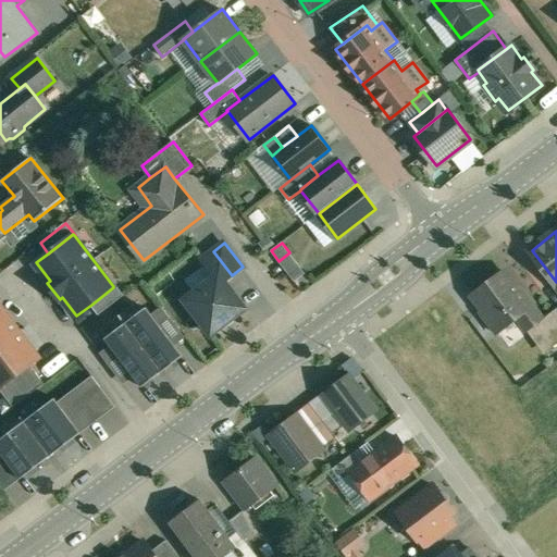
[(215,276),(185,299),(211,334),(247,308),(225,280),(232,275),(213,251),(202,259),(215,276)]
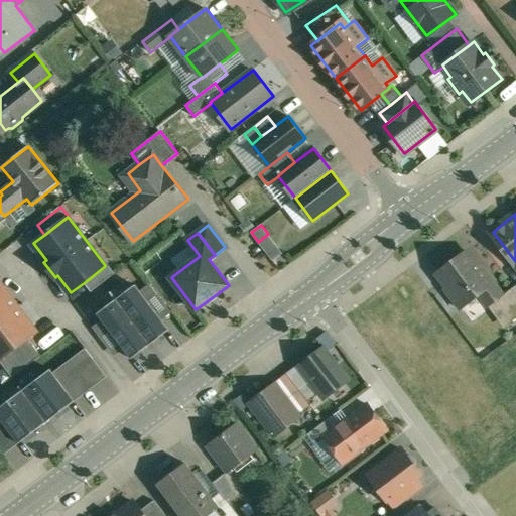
[(283,253),(268,234),(258,242),(273,261),(283,253)]
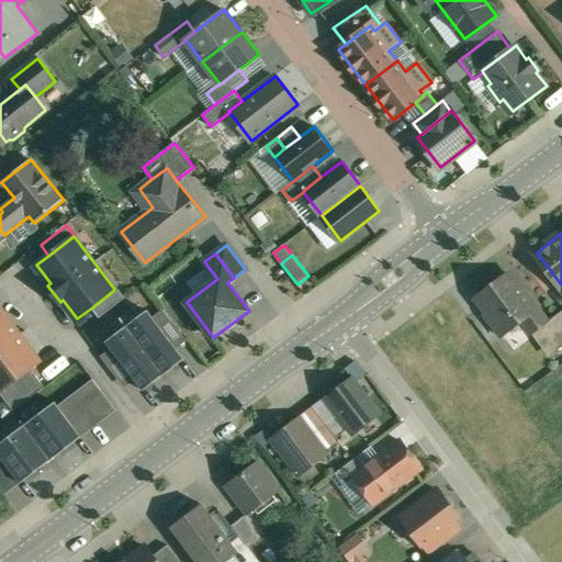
[(525,295),(508,273),(478,296),(490,312),(486,314),(504,337),(525,321),(534,333),(539,328),(550,319),(529,292),(525,295)]
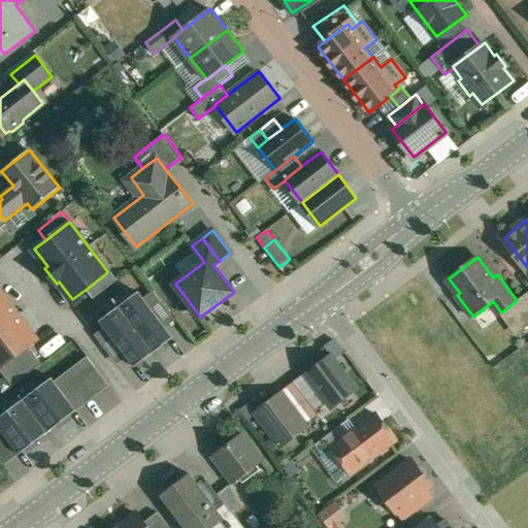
[(107,272),(87,289),(94,298),(119,279),(110,269),(107,271),(107,272)]
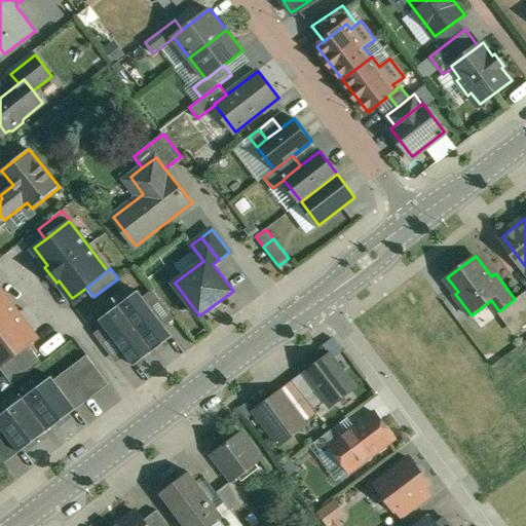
[(0,326),(17,313),(0,290),(0,326)]
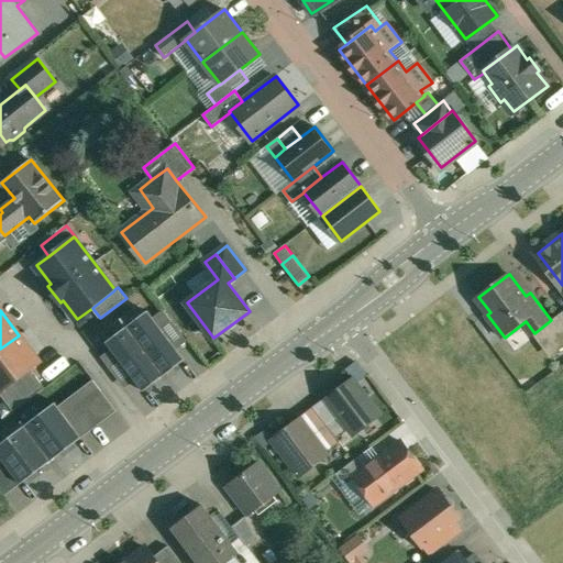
[(562,312),(562,311),(551,320),(540,329),(558,353),(562,349),(562,312)]
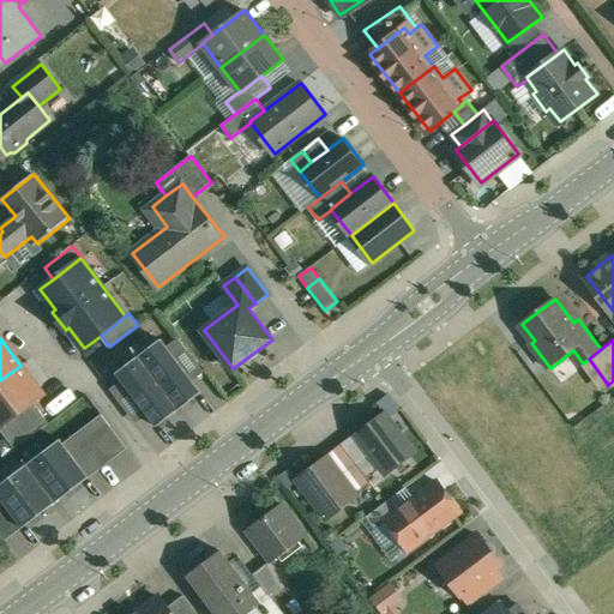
[(162,344),(140,361),(182,414),(203,397),(162,344)]
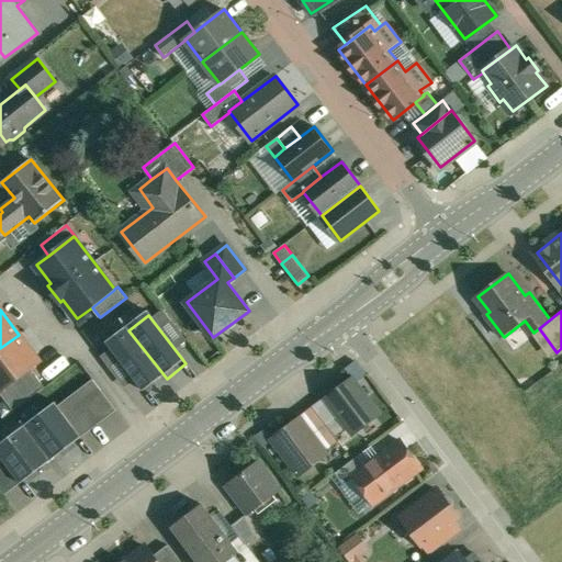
[(167,379),(128,330),(109,345),(146,394),(167,379)]
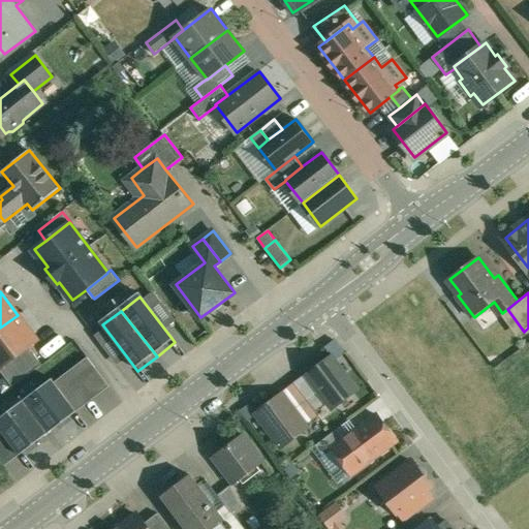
[(18,315),(0,328),(0,368),(29,346),(37,340),(18,315)]
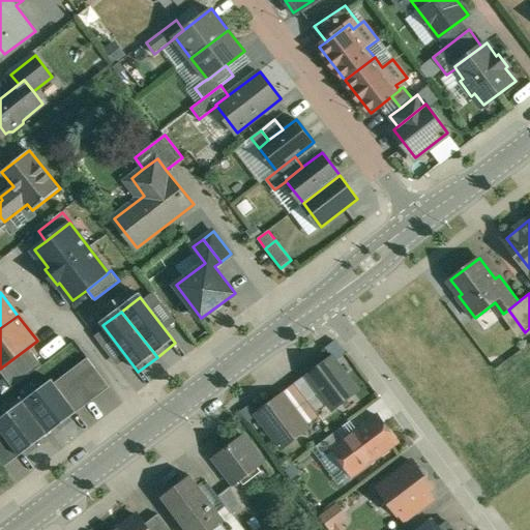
[(29,347),(0,369),(0,370),(12,387),(42,364),(29,347)]
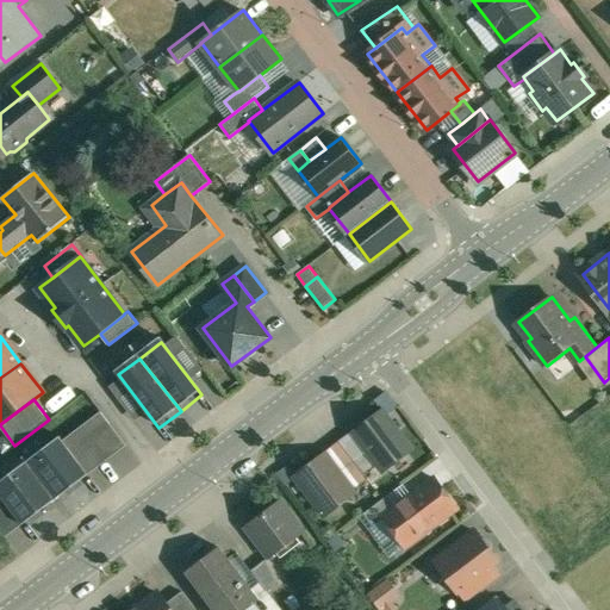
[(411,449),(383,411),(355,433),(368,449),(379,465),(384,471),(411,449)]
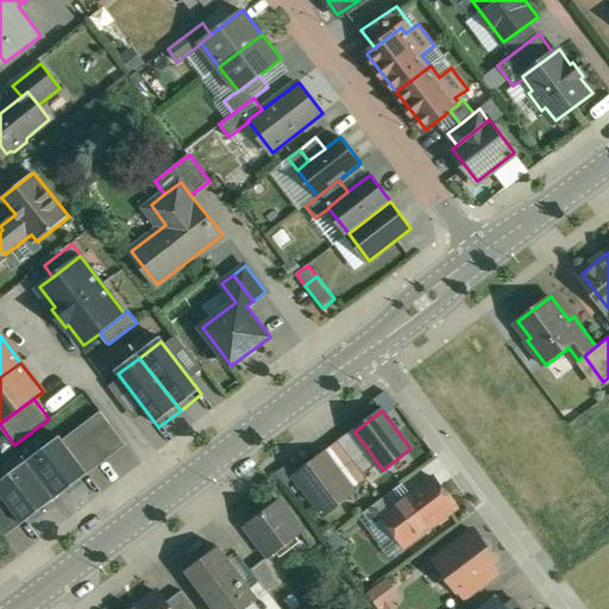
[(126,444),(101,412),(61,443),(86,475),(126,444)]
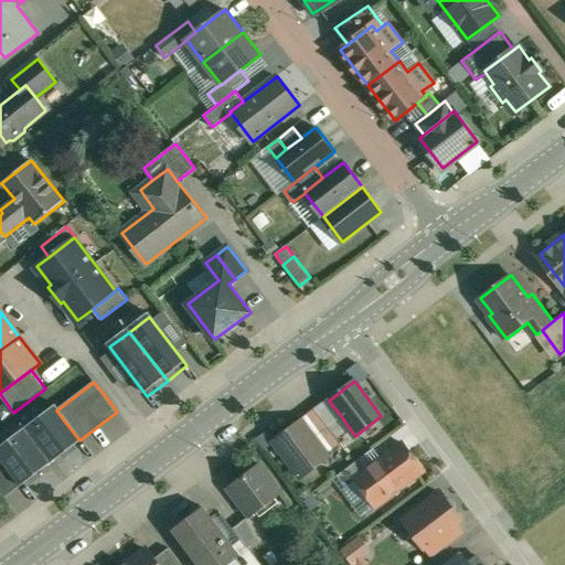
[(53,406),(25,428),(52,462),(80,440),(56,411),(53,406)]
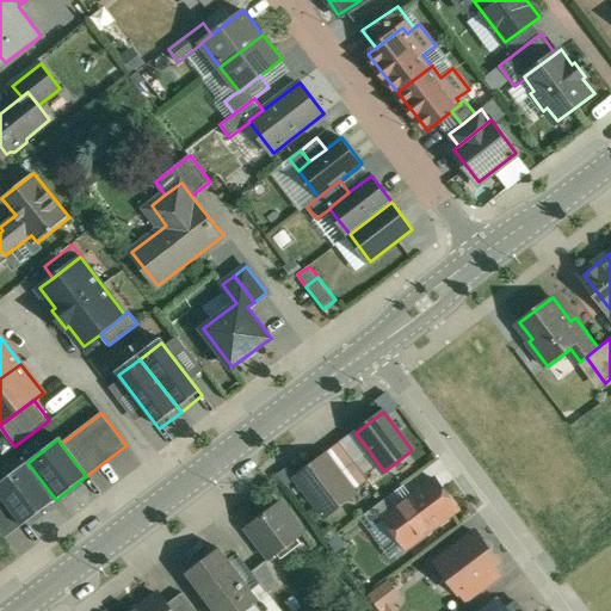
[(380,466),(369,450),(355,461),(365,476),(380,466)]
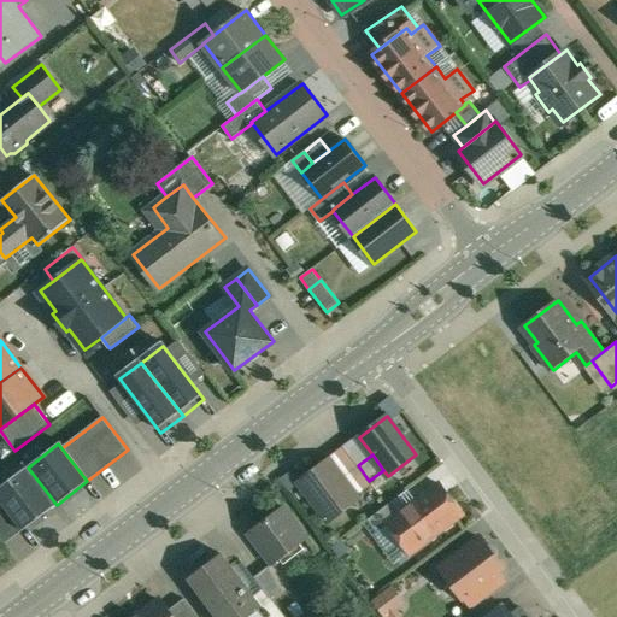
[(342,477),(329,460),(300,482),(329,521),(358,499),(357,497),(342,477)]
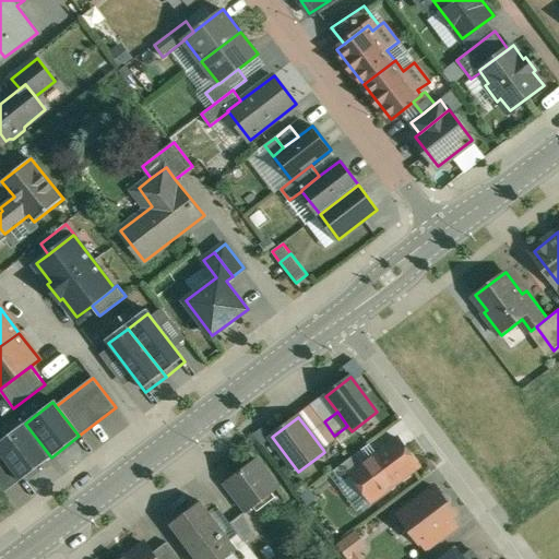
[(334,436),(324,421),(310,432),(323,450),(337,439),(334,436)]
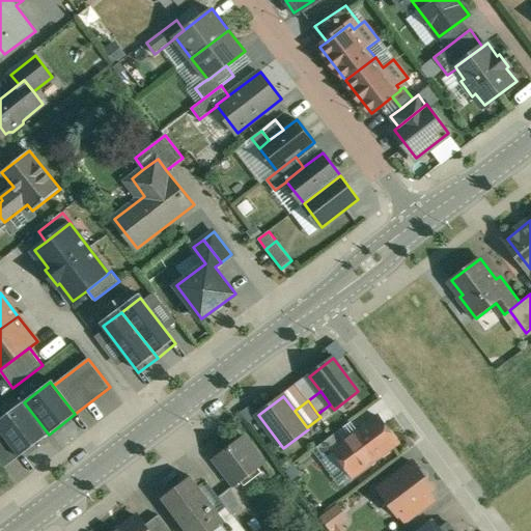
[(49,435),(24,402),(0,420),(0,434),(19,457),(49,435)]
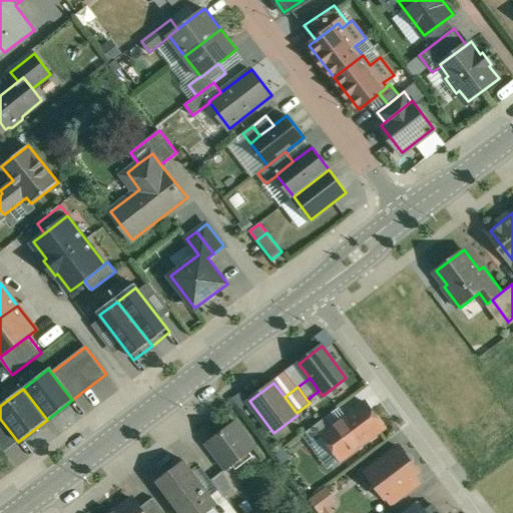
[(332,428),(323,434),(324,435),(342,460),(385,427),(366,402),(332,428)]
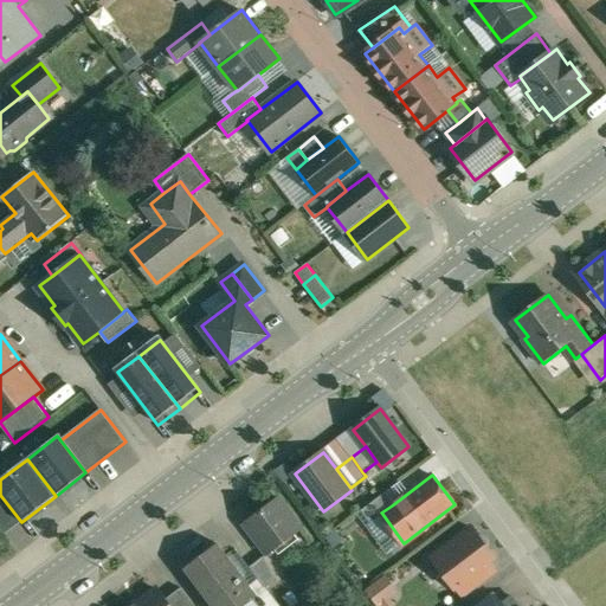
[(384,494),(361,510),(371,522),(382,514),(381,513),(392,505),(384,494)]
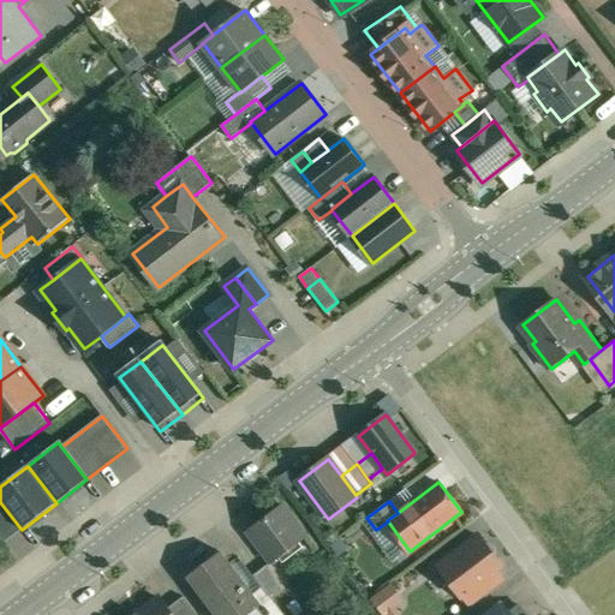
[(0,502),(0,537),(5,543),(22,530),(0,502)]
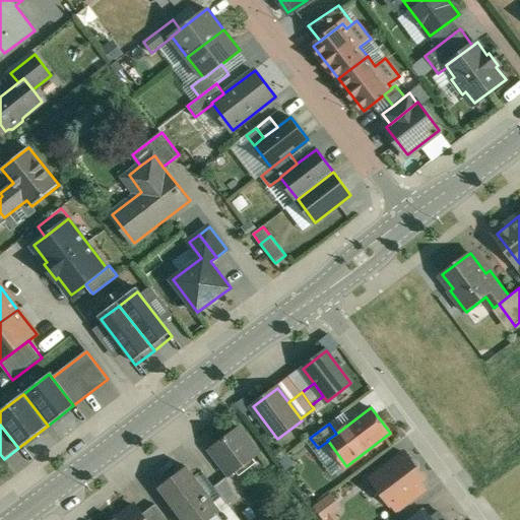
[(260,454),(240,428),(211,450),(215,455),(214,456),(215,457),(216,457),(222,465),(221,466),(222,467),(223,466),(232,476),(260,454)]
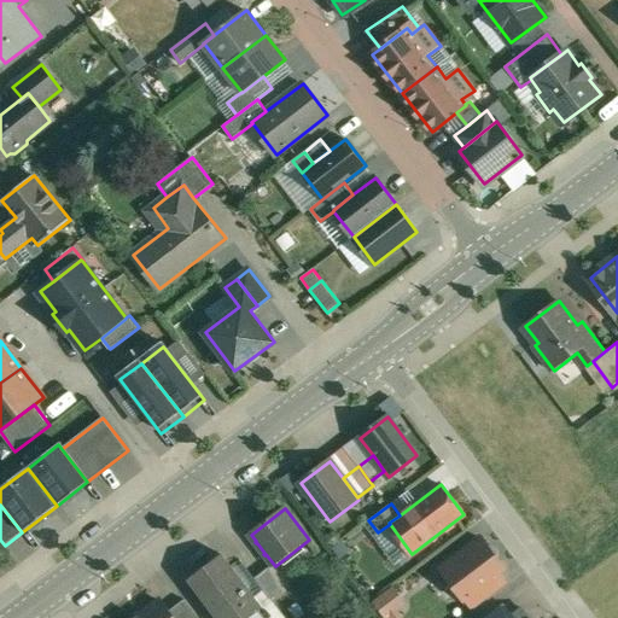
[(482,538),(442,567),(465,599),(500,572),(505,569),(482,538)]
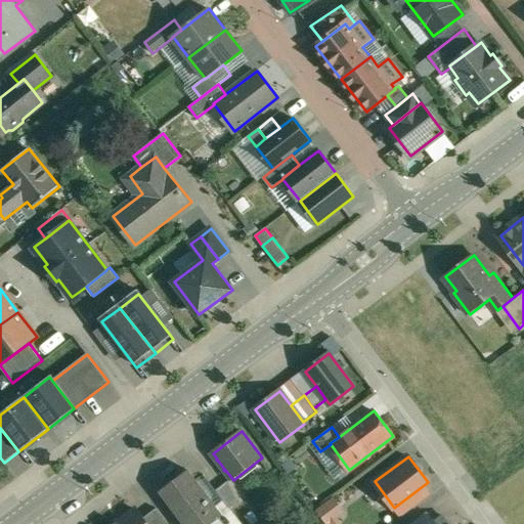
[(189,470),(161,490),(186,523),(210,523),(223,515),(217,506),(189,470)]
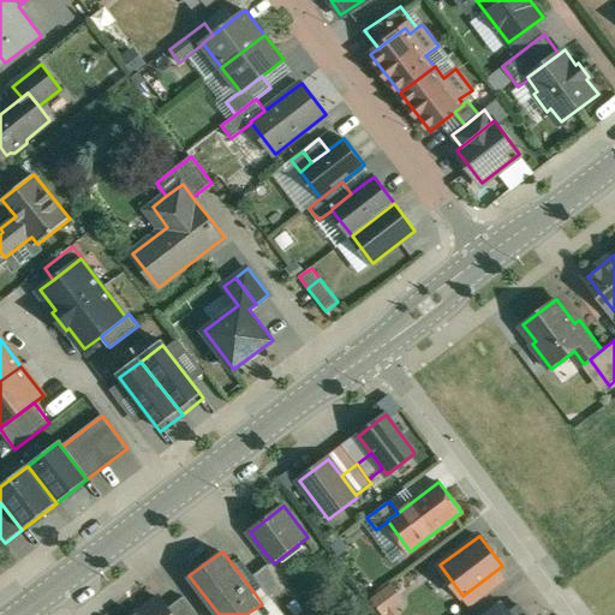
[(285,586),(269,566),(255,575),(263,587),(272,597),(285,586)]
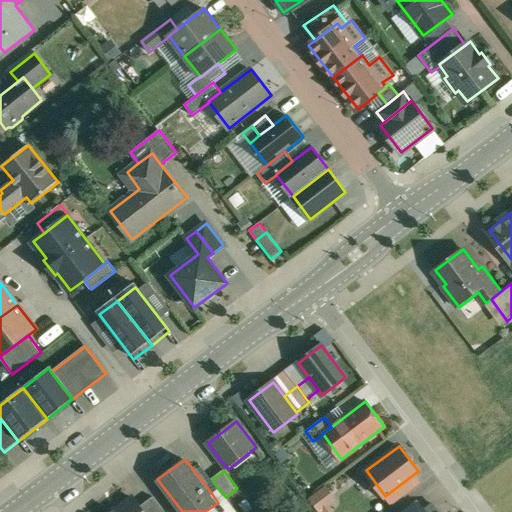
[(414,474),(385,496),(392,505),(421,483),(414,474)]
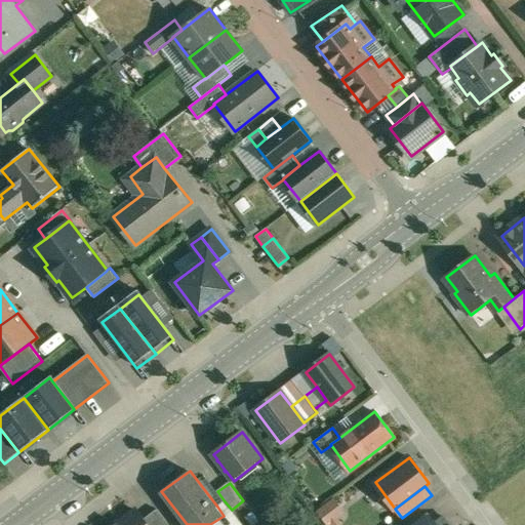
[(338,496),(319,510),(328,524),(337,524),(352,516),(338,496)]
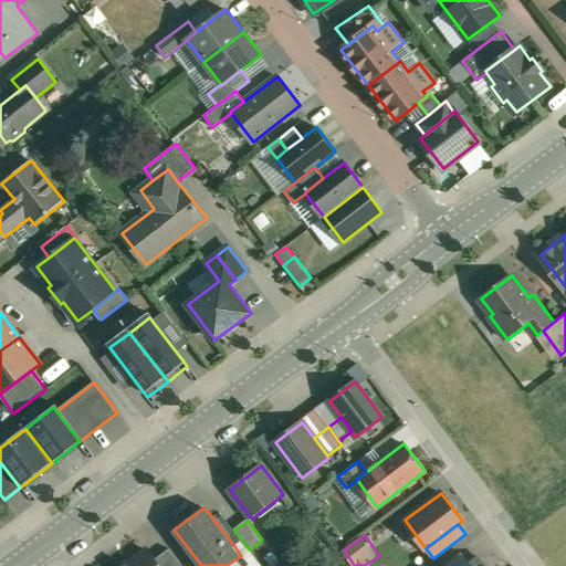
[(241,556),(227,565),(262,565),(250,549),(242,541),(234,546),(241,556)]
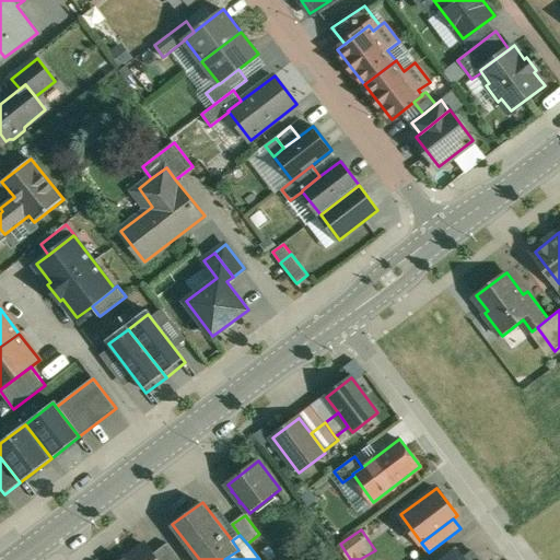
[(181,559),(167,543),(153,553),(158,559),(181,559)]
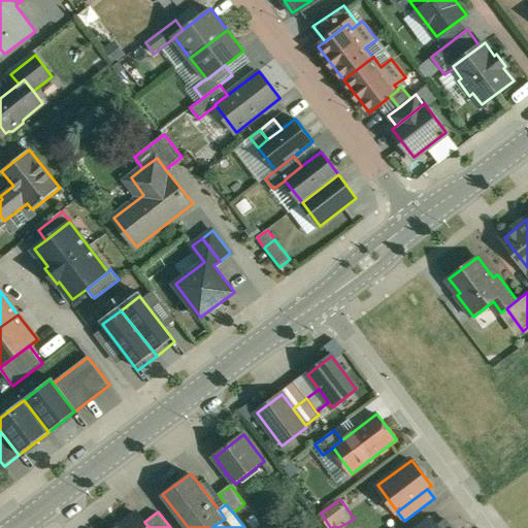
[(137,513),(117,527),(149,527),(144,522),(137,513)]
